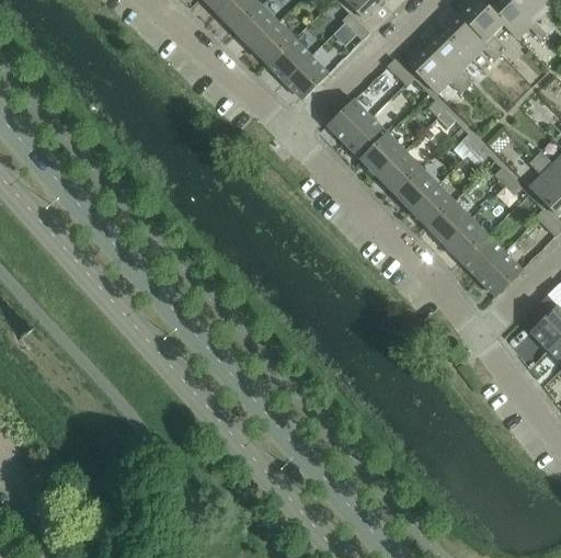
[(204,0),(218,14),(232,0),(204,0)]
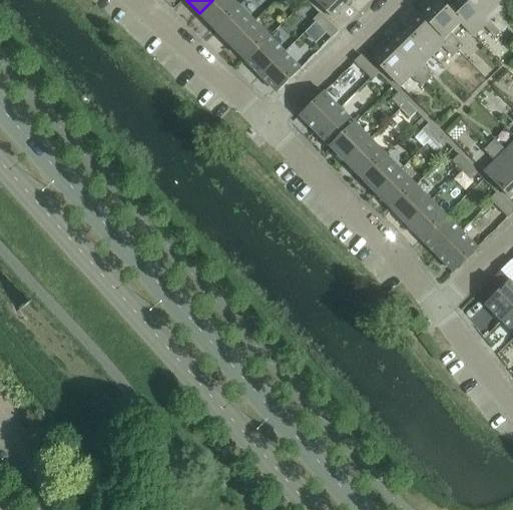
[(212,0),(199,13),(214,28),(239,4),(234,0),(212,0)]
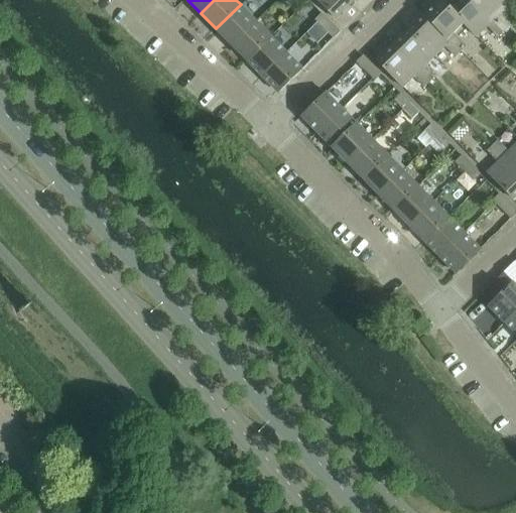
[(352,1),(351,0),(317,0),(336,17),(352,1)]
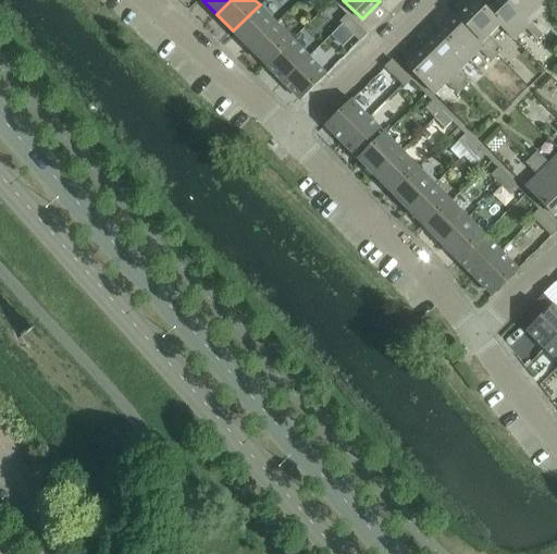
[(470,0),(457,13),(497,53),(503,48),(489,35),(499,24),(500,23),(486,9),(478,0),(470,0)]
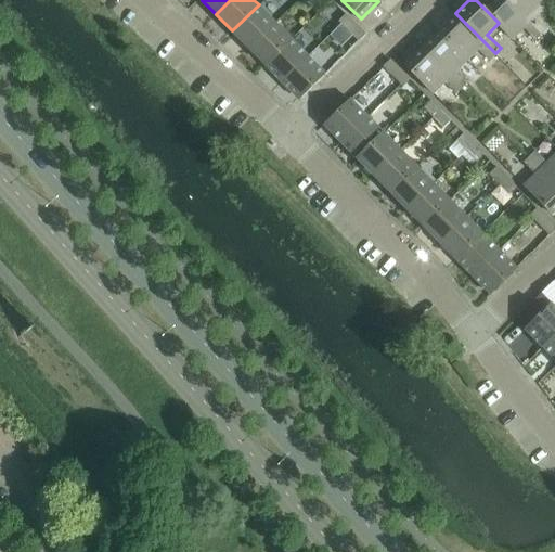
[(492,0),(485,9),(499,23),(498,24),(513,38),(525,26),(536,38),(541,33),(508,0),(492,0)]
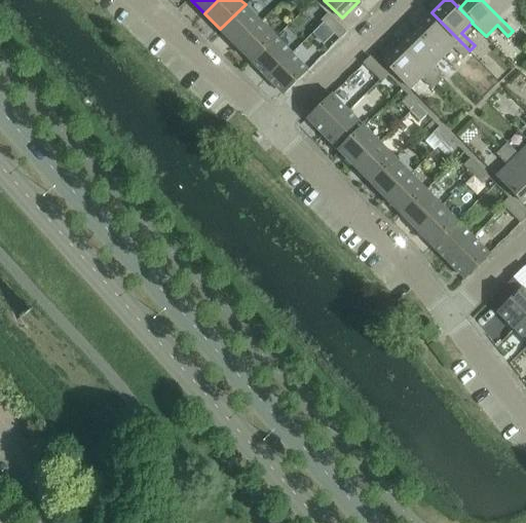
[(482,0),(513,31),(518,26),(508,14),(518,4),(513,0),(482,0)]
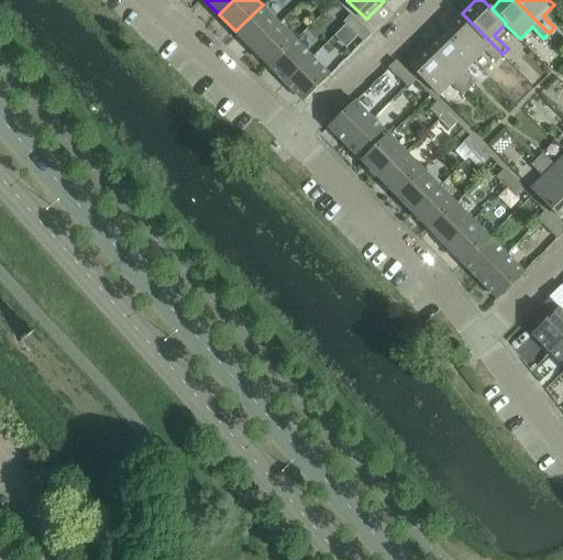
[(263,4),(235,31),(252,48),(279,22),(263,4)]
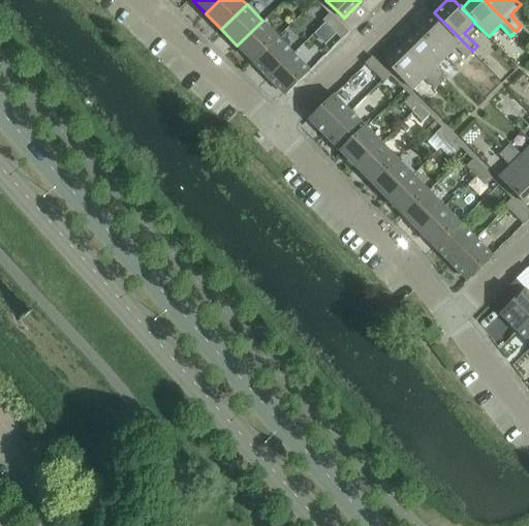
[(323,19),(333,28),(339,22),(330,12),(323,19)]
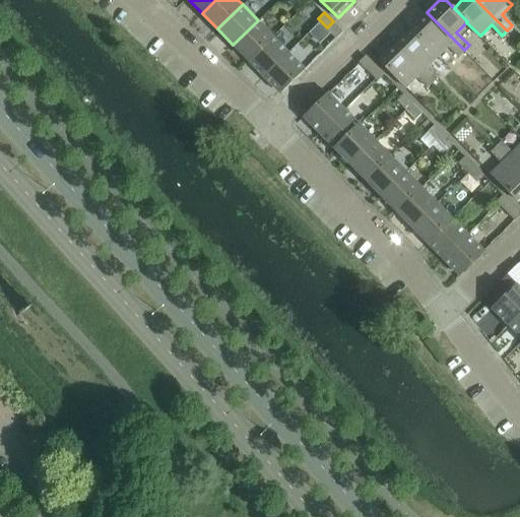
[(427,12),(411,27),(438,55),(448,45),(458,55),(464,50),(427,12)]
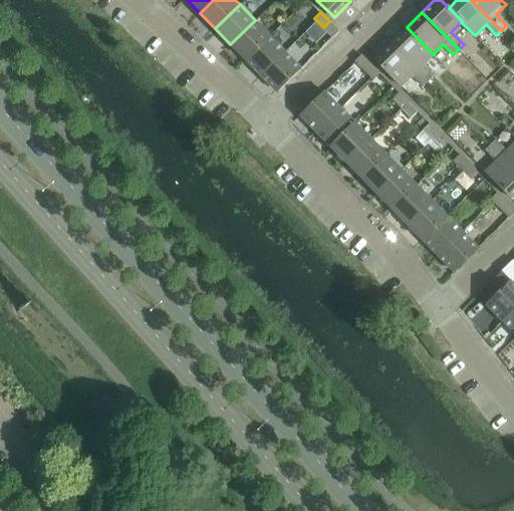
[(255,20),(230,44),(245,59),(270,35),(255,20)]
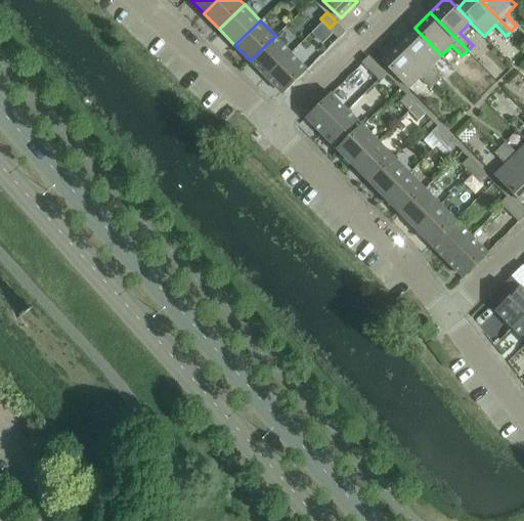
[(336,22),(330,28),(338,37),(345,31),(336,22)]
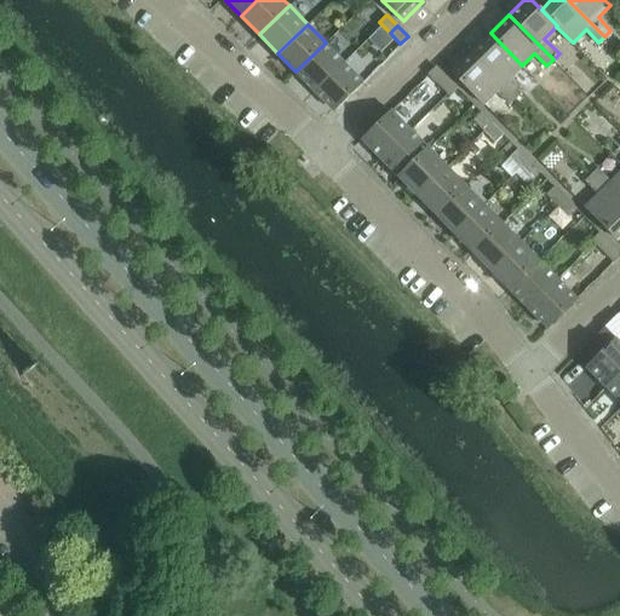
[(491,33),(471,51),(516,97),(522,91),(510,78),(522,65),(491,33)]
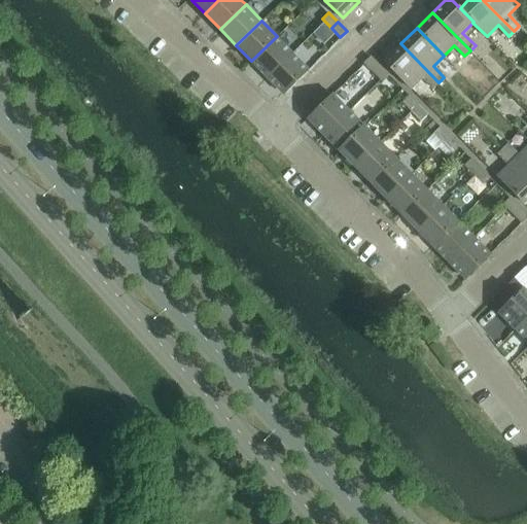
[(277,36),(251,61),(267,77),(292,53),(277,36)]
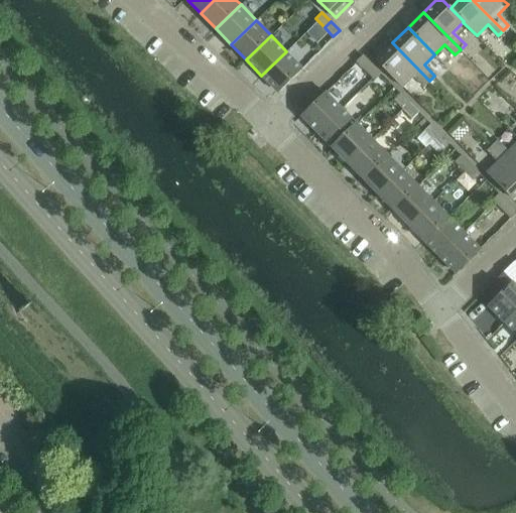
[(429,81),(392,42),(376,58),(403,86),(414,75),(424,86),(429,81)]
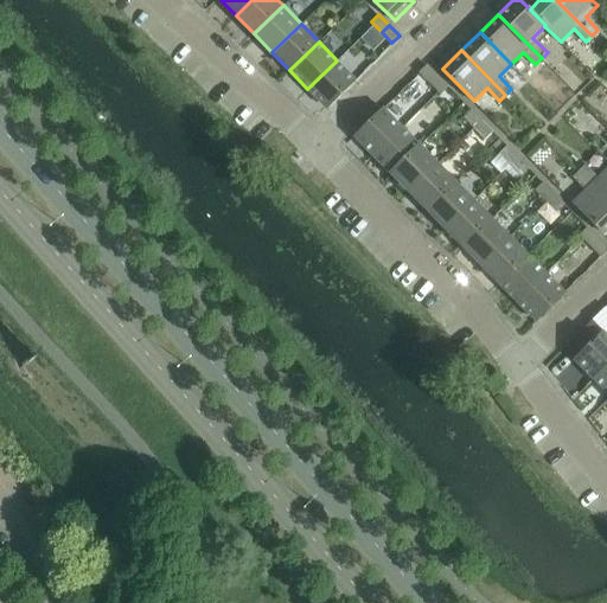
[(337,61),(307,89),(326,108),(356,79),(337,61)]
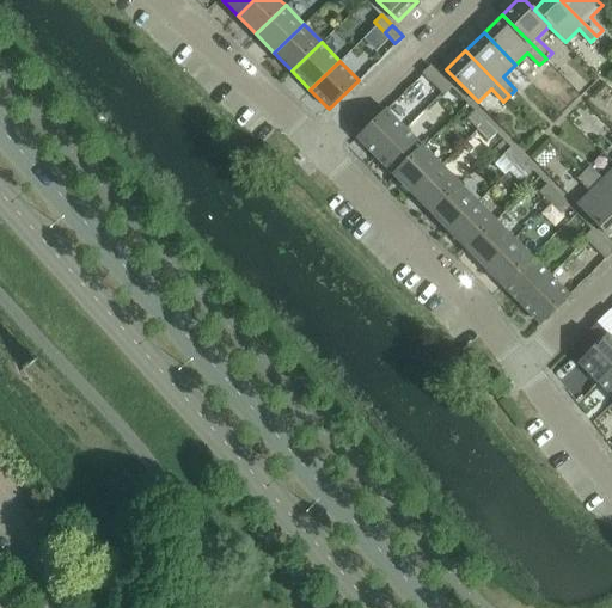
[(430,65),(423,72),(434,83),(441,75),(430,65)]
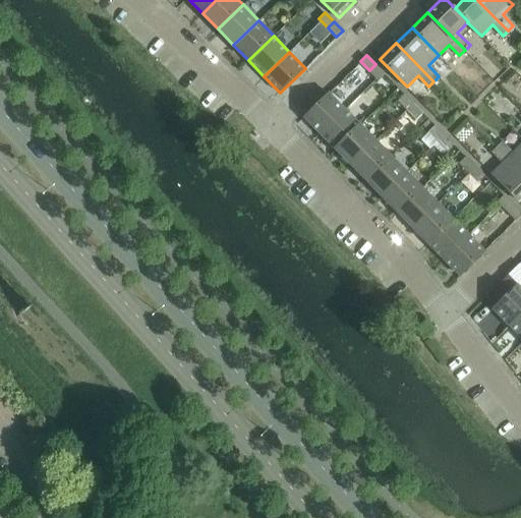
[(375,64),(369,70),(379,79),(385,73),(375,64)]
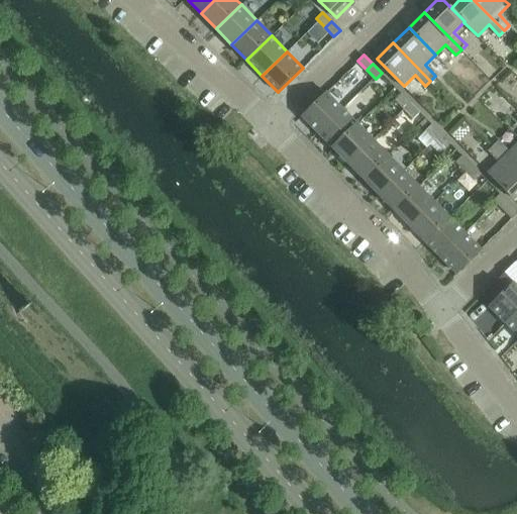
[(302,115),(317,131),(342,107),(326,91),(302,115)]
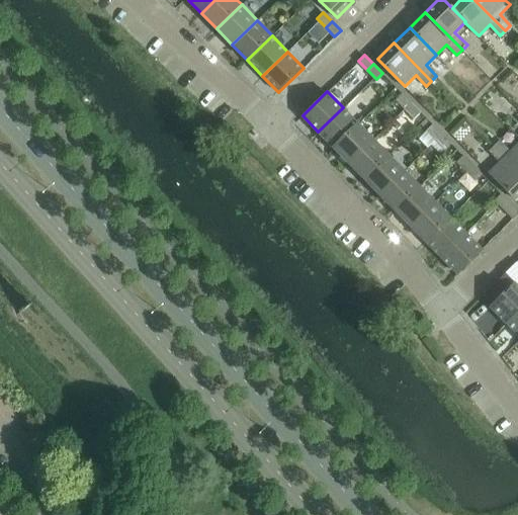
[(396,99),(405,108),(411,102),(403,93),(396,99)]
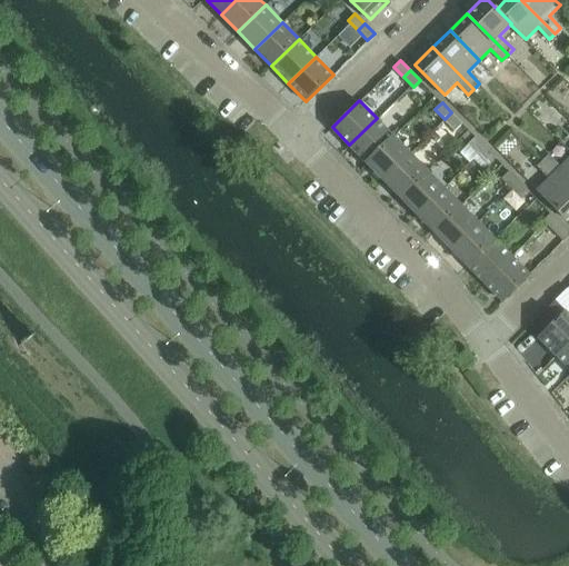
[(451,112),(445,119),(455,129),(461,122),(451,112)]
